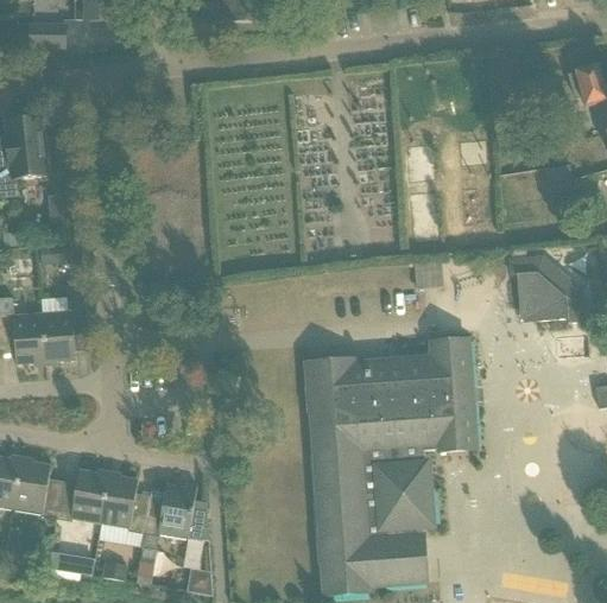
[(74,0),(74,5),(74,18),(84,19),(113,20),(113,0),(74,0)]
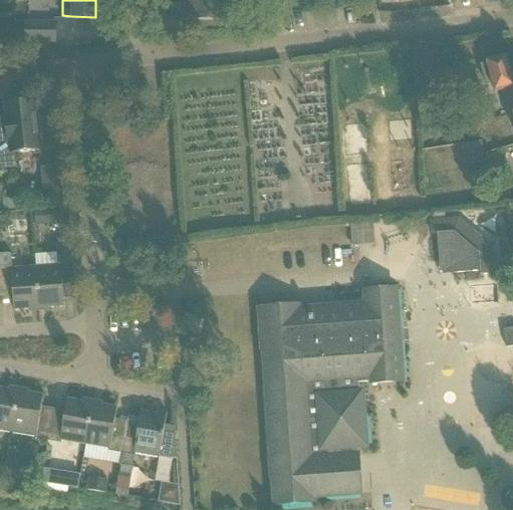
[(227,17),(226,0),(188,0),(188,17),(227,17)]
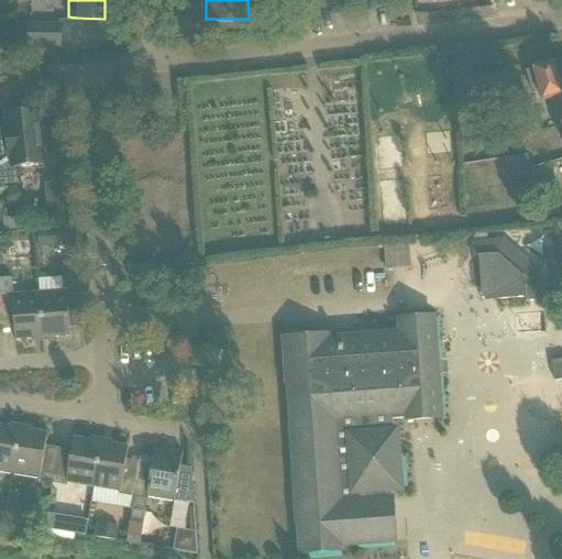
[(179,8),(168,8),(168,18),(179,18),(179,8)]
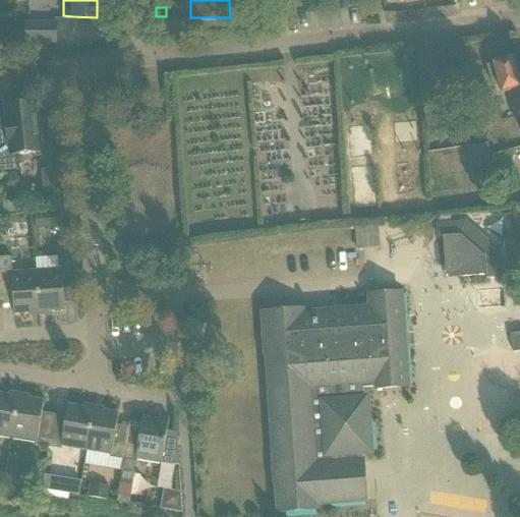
[(24,38),(54,39),(54,20),(25,19),(24,38)]
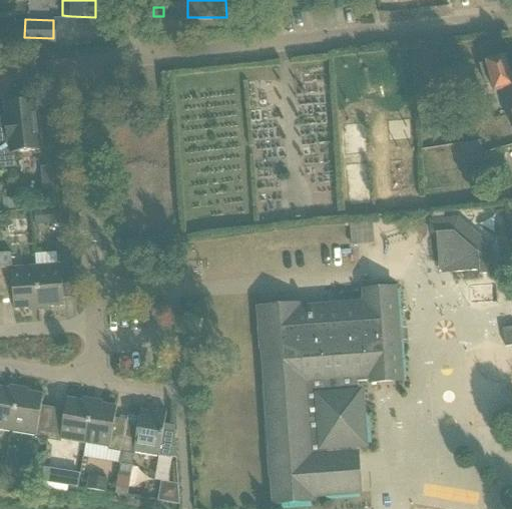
[(511,70),(509,72),(504,53),(484,58),(486,64),(480,66),(486,85),(492,84),(493,88),(501,86),(503,96),(511,93),(511,109),(511,110),(511,114),(511,70)]
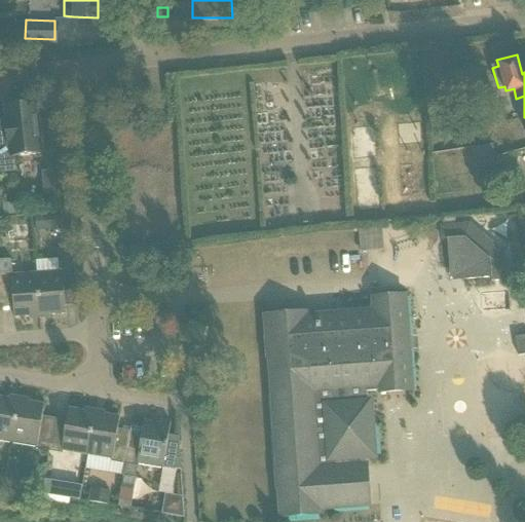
[(0,169),(13,168),(11,154),(39,151),(39,149),(43,149),(41,131),(37,131),(34,100),(5,103),(6,118),(0,119),(0,169)]
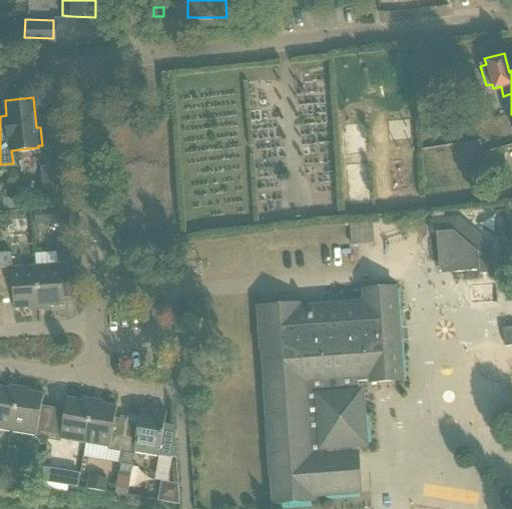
[(458,141),(464,176),(485,173),(480,137),(458,141)]
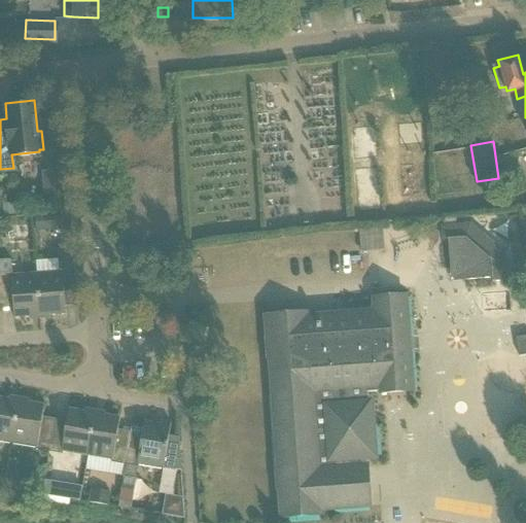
[(35,229),(61,227),(59,210),(33,212),(35,229)]
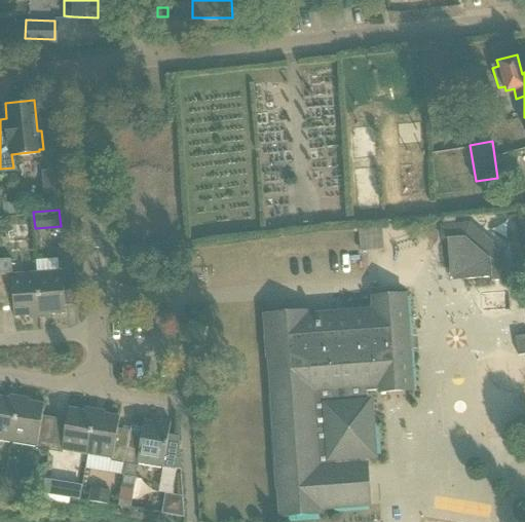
[(504,277),(502,250),(470,221),(439,223),(439,230),(443,230),(443,237),(446,237),(448,264),(454,264),(462,270),(462,276),(489,274),(489,278),(504,277)]
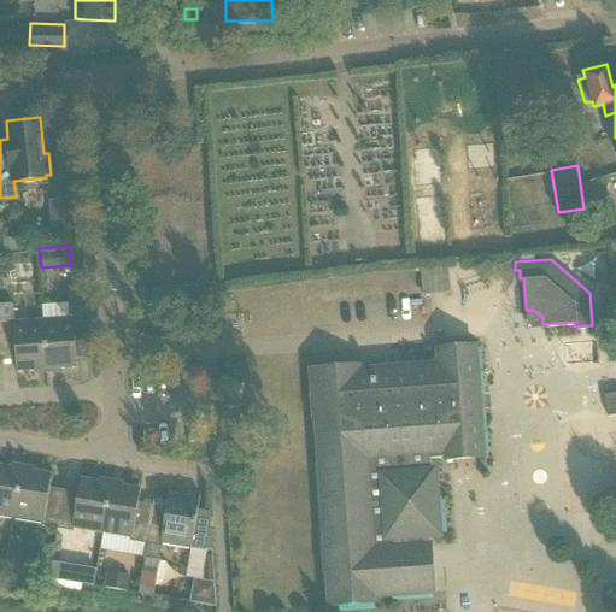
[(422,290),(449,288),(447,264),(420,266),(422,290)]
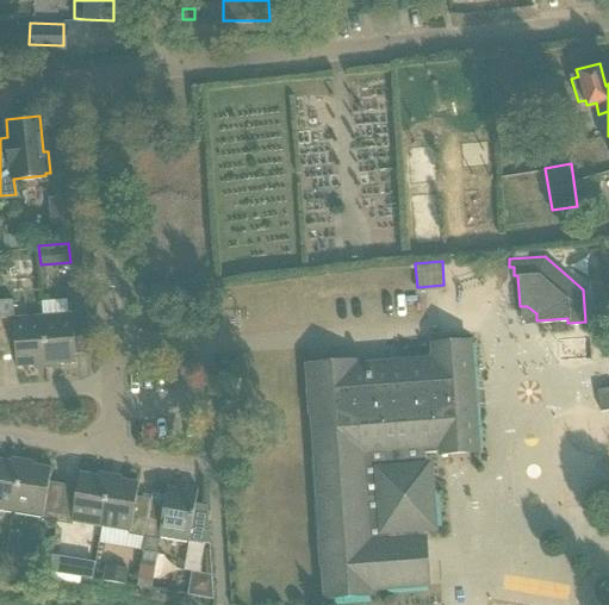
[(68,312),(41,313),(45,366),(57,365),(56,361),(75,360),(74,347),(88,345),(84,284),(66,285),(68,312)]
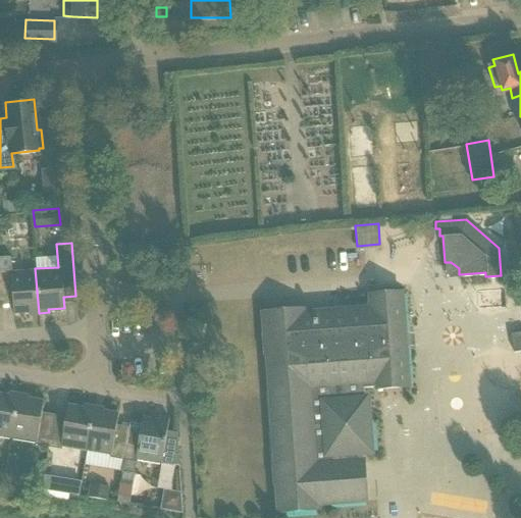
[(39,313),(35,268),(10,269),(10,254),(0,254),(0,280),(10,279),(13,312),(29,311),(29,313),(39,313)]
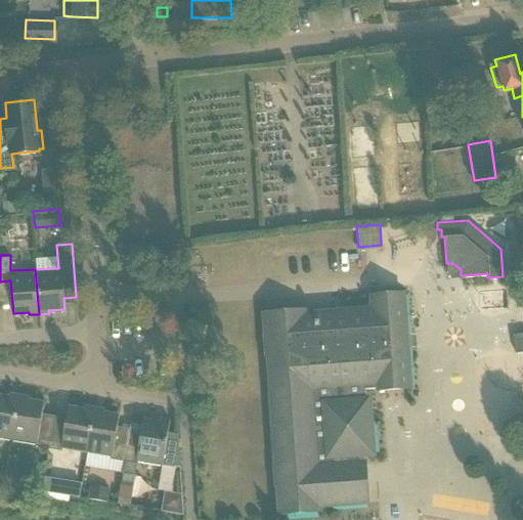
[(303,308),(262,311),(265,354),(268,354),(279,512),(318,509),(318,503),(367,500),(363,461),(359,461),(359,453),(372,452),(367,396),(365,396),(364,387),(377,386),(377,388),(387,387),(407,386),(401,291),(371,294),(372,307),(303,312),(303,308)]
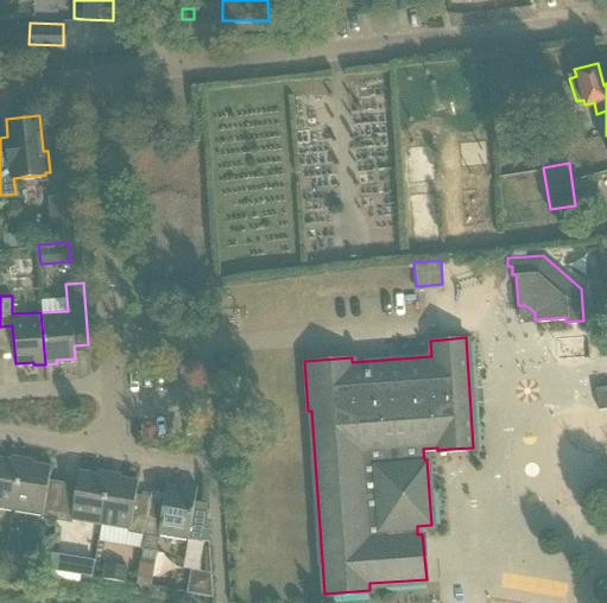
[(598,407),(606,405),(606,383),(594,386),(598,407)]
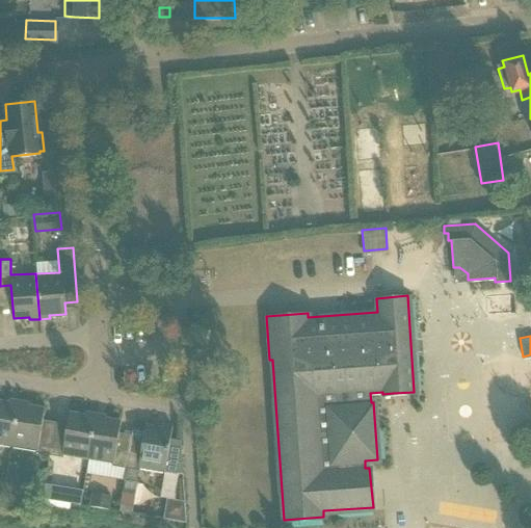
[(0,442),(10,445),(19,399),(8,397),(8,400),(0,398),(0,442)]
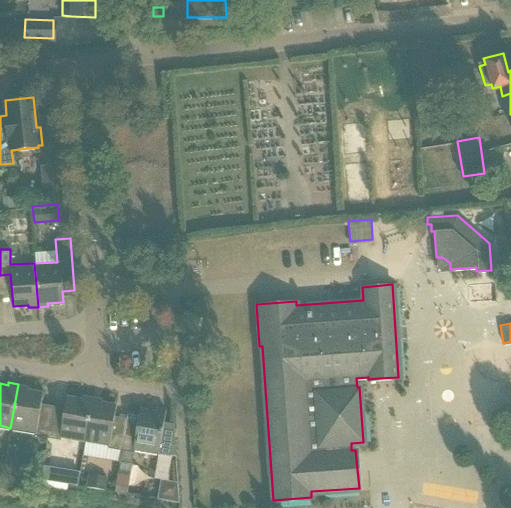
[(27,385),(18,384),(10,428),(34,432),(33,434),(46,437),(49,424),(37,422),(42,391),(27,388),(27,385)]
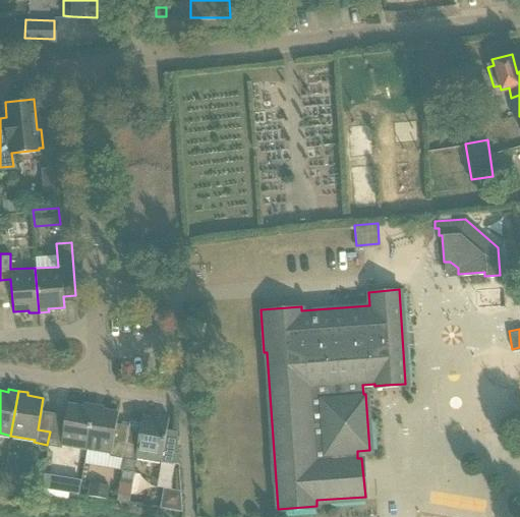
[(84,448),(93,403),(83,402),(82,404),(67,402),(61,434),(50,432),(47,445),(60,447),(61,444),(84,448)]
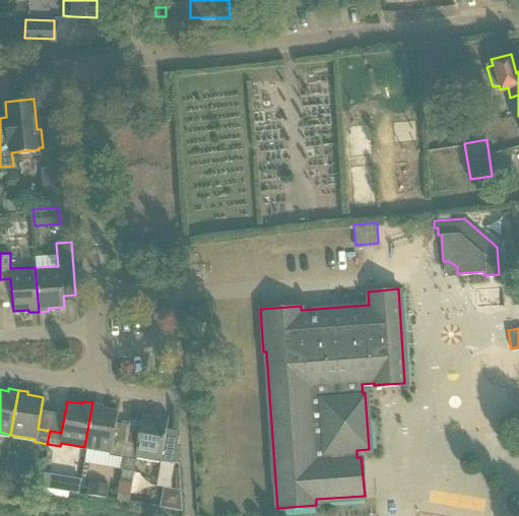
[(117,409),(102,406),(103,404),(92,402),(84,447),(109,451),(109,454),(122,456),(124,443),(112,441),(117,409)]
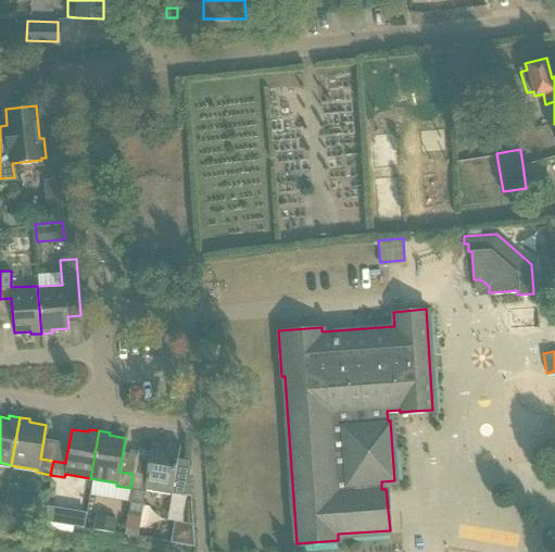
[(190,494),(188,459),(177,456),(179,443),(168,442),(167,446),(151,442),(146,476),(133,474),(130,488),(128,501),(142,503),(144,487),(171,491),(172,491),(190,494)]
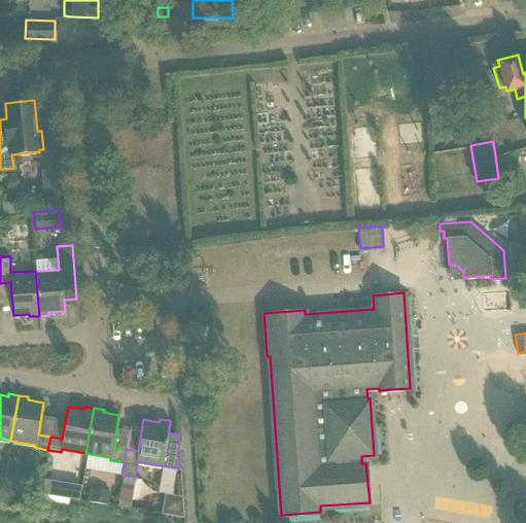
[(90,486),(88,499),(107,502),(109,489),(90,486)]
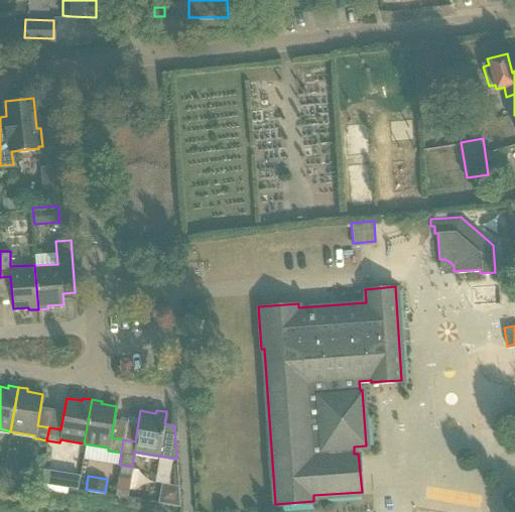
[(161,481),(158,501),(179,505),(178,484),(161,481)]
